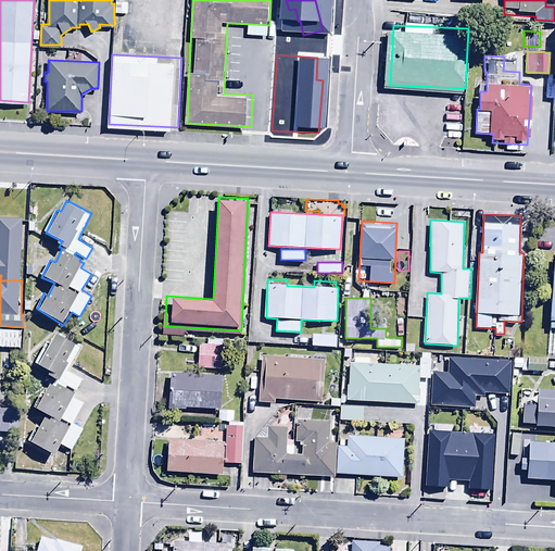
[(0,328),(0,345),(21,346),(21,329),(0,328)]
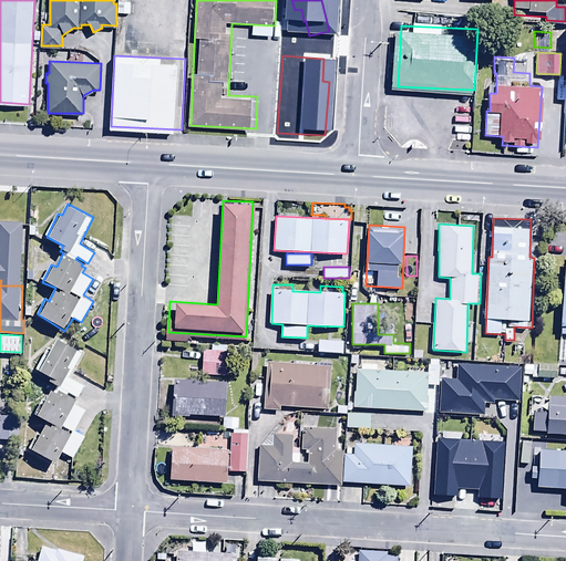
[(319,336),(319,351),(345,352),(346,339),(319,336)]
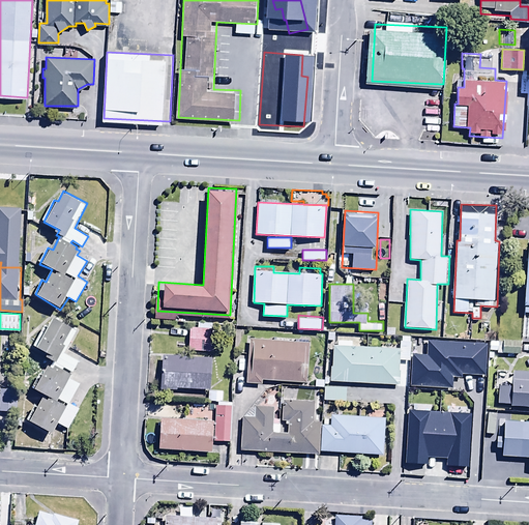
[(34,403),(26,419),(53,434),(59,423),(68,428),(81,408),(70,402),(82,382),(69,375),(71,373),(63,369),(64,367),(72,371),(79,360),(65,352),(78,329),(55,316),(50,325),(46,323),(33,346),(48,354),(46,357),(52,361),(45,374),(39,372),(30,388),(50,399),(49,400),(45,398),(39,406),(34,403)]
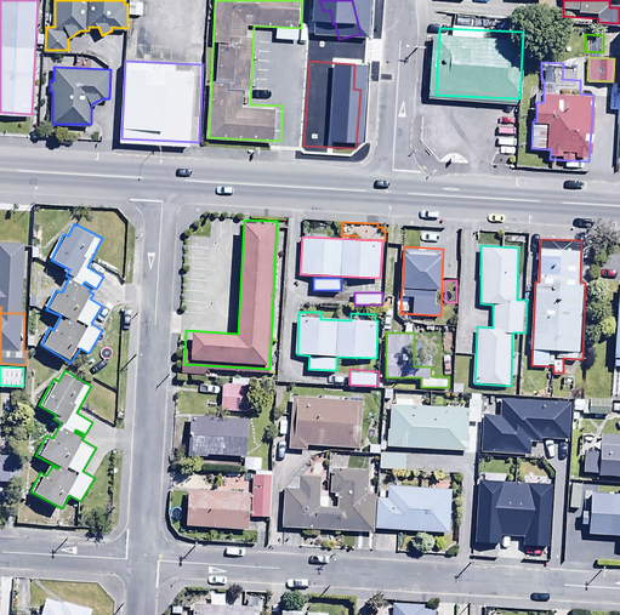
[(223,381),(222,409),(250,410),(252,377),(233,376),(233,382),(223,381)]
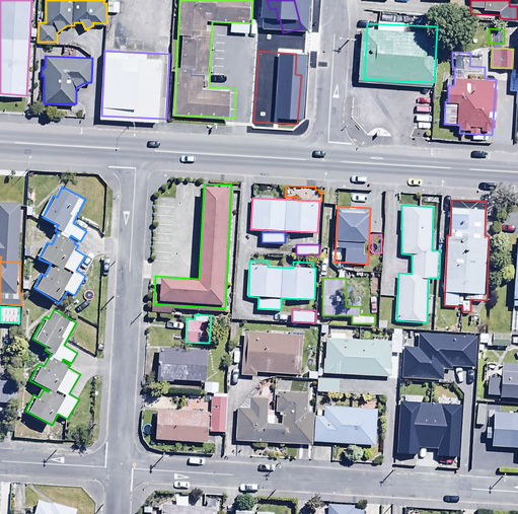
[(392,333),(392,340),(392,351),(403,351),(403,327),(393,327),(393,333),(392,333)]
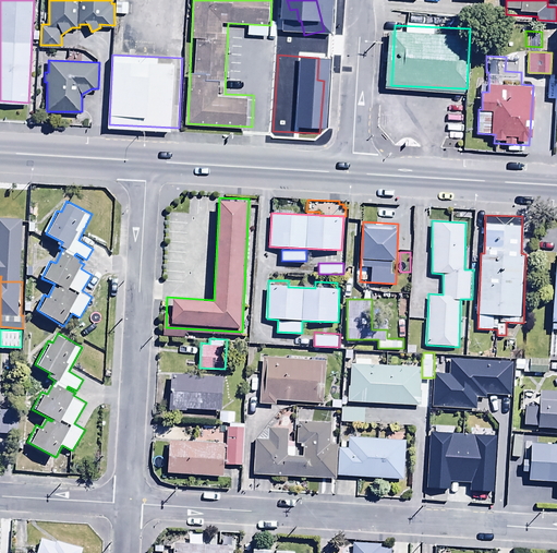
[(324,401),(327,361),(264,356),(261,401),(277,403),(277,398),(324,401)]
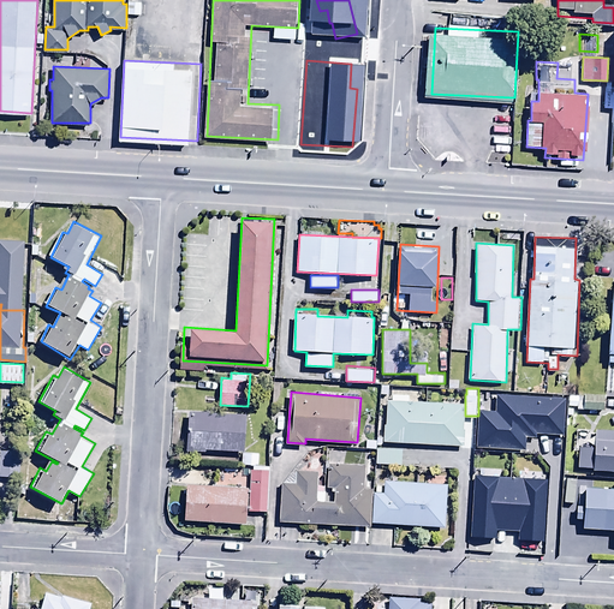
[(410,393),(393,393),(393,400),(388,400),(387,424),(385,423),(385,441),(464,443),(465,416),(465,402),(409,401),(410,393)]
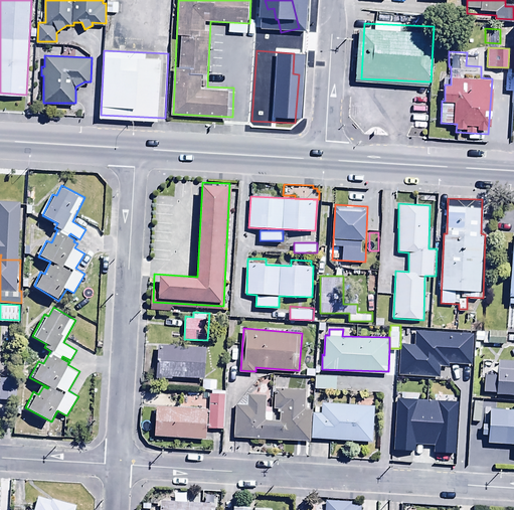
[(508,330),(477,329),(476,339),(489,339),(489,342),(508,343),(508,330)]
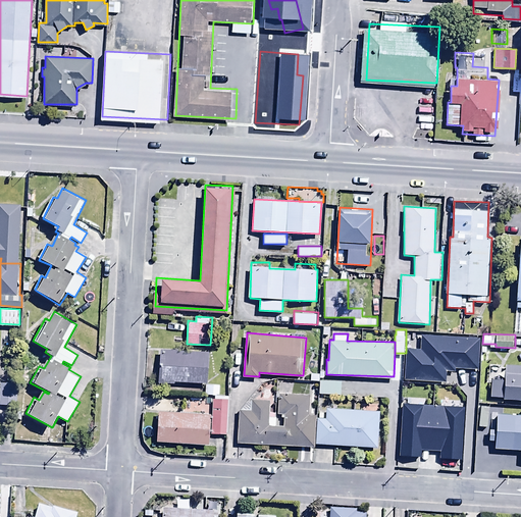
[(209,352),(159,351),(158,383),(176,384),(176,381),(208,382),(209,352)]
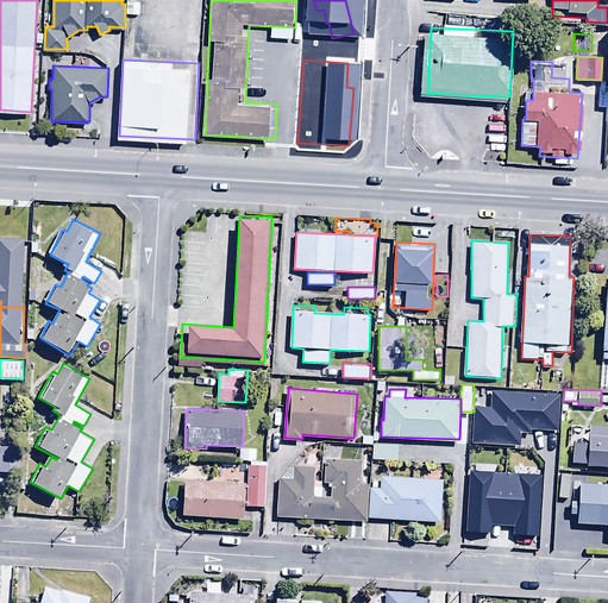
[(588,463),(588,465),(607,466),(607,425),(590,425),(589,443),(575,441),(574,462),(588,463)]
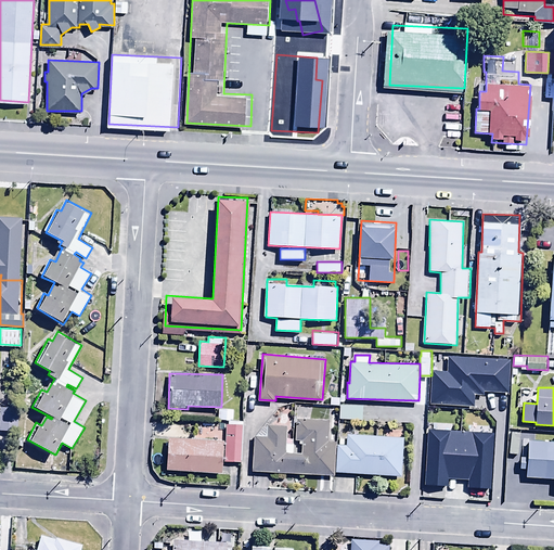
[(0,405),(0,408),(0,429),(18,430),(18,405),(0,405)]
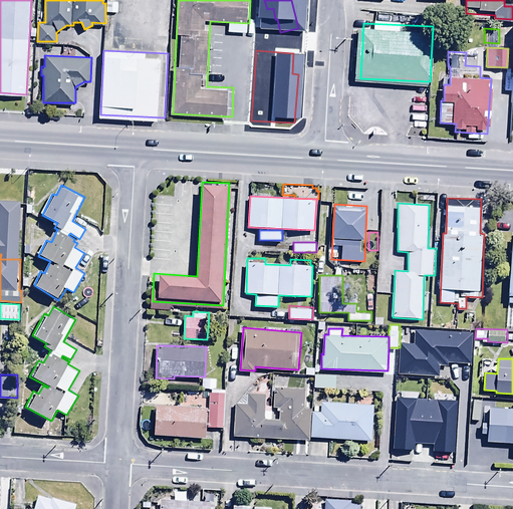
[(316,374),(315,387),(336,388),(337,374),(316,374)]
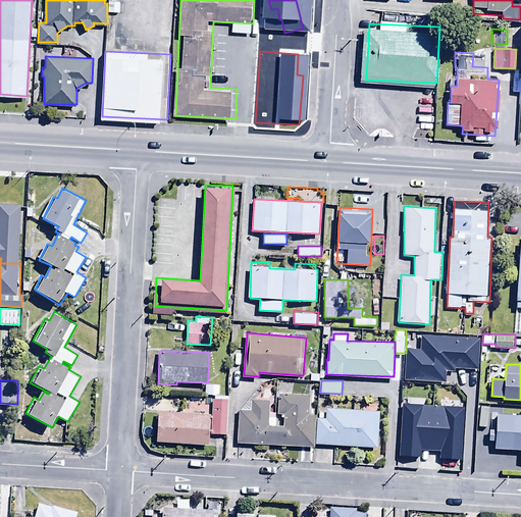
[(206,383),(206,394),(220,394),(220,383),(206,383)]
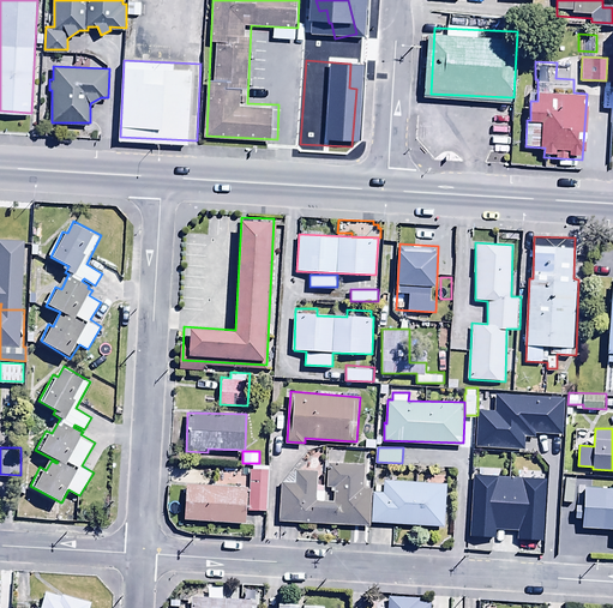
[(282,480),(281,519),(371,523),(372,486),(365,486),(366,465),(329,464),(328,486),(334,486),(334,499),(325,498),(325,485),(318,485),(319,470),(295,470),(295,481),(282,480)]
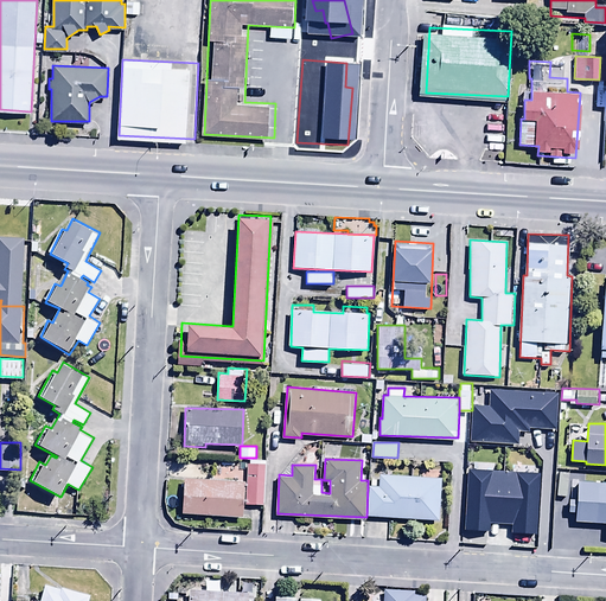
[(248,483),(247,503),(265,503),(266,464),(248,464),(248,483)]
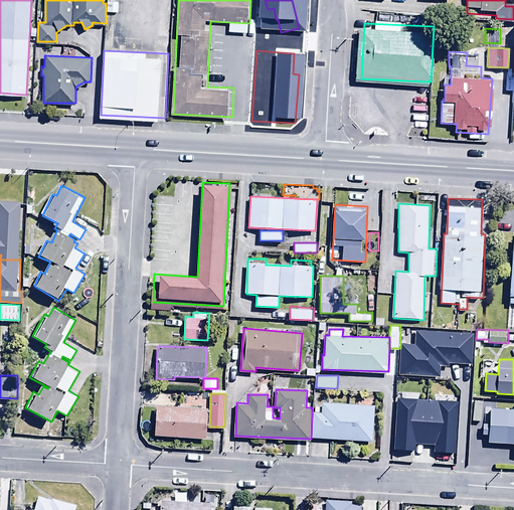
[(419,409),(417,438),(453,440),(455,401),(437,400),(437,410),(419,409)]
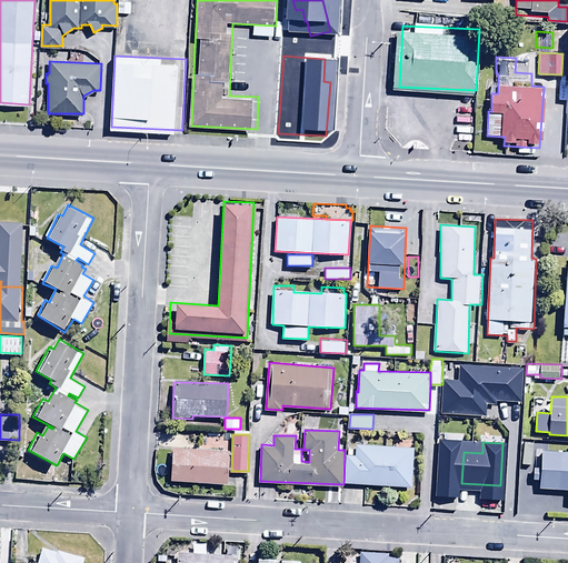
[(525,442),(522,463),(530,464),(532,443),(525,442)]
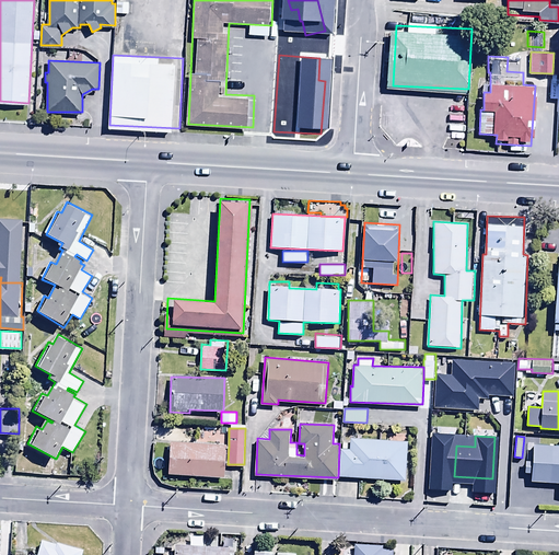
[(341,446),(340,476),(406,480),(408,440),(351,437),(350,447),(341,446)]
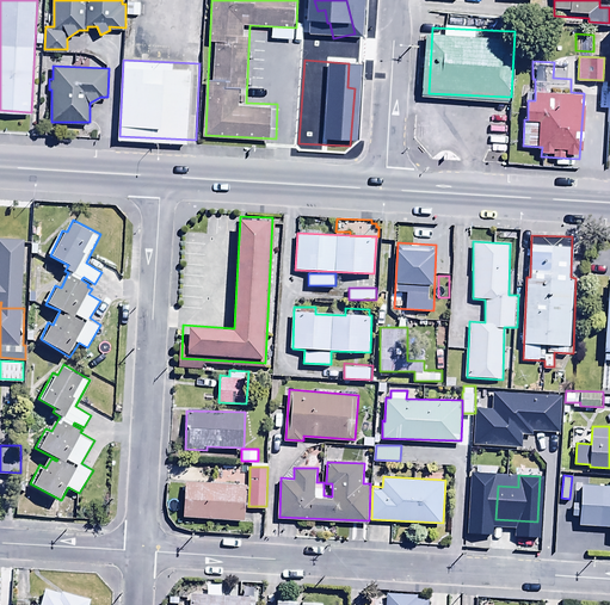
[(248,506),(250,486),(188,482),(185,517),(247,519),(248,506)]
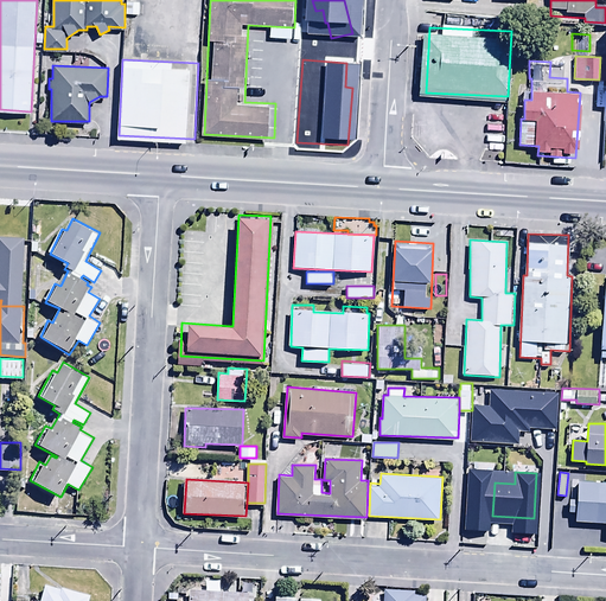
[(467,480),(464,502),(478,503),(480,481),(467,480)]
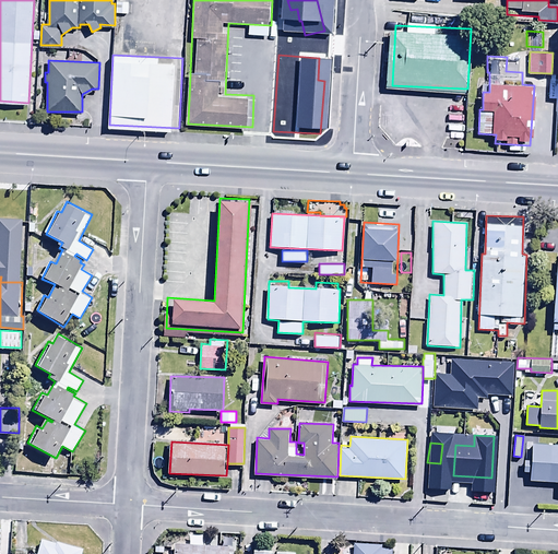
[(531,473),(531,480),(557,482),(557,445),(533,443),(532,459),(524,459),(523,472),(531,473)]
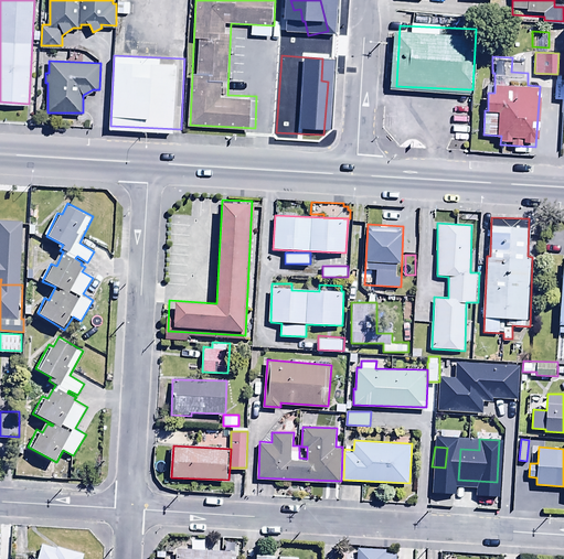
[(83,558),(85,555),(43,544),(38,558),(83,558)]
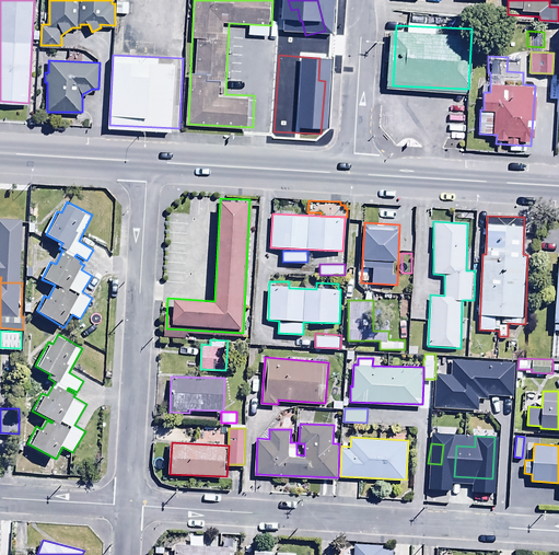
[(393,554),(393,550),(383,550),(383,545),(356,544),(354,554),(393,554)]
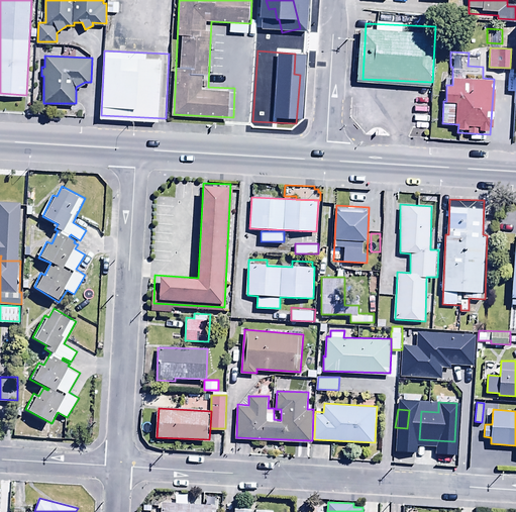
[(161,503),(160,511),(216,511),(217,506),(161,503)]
